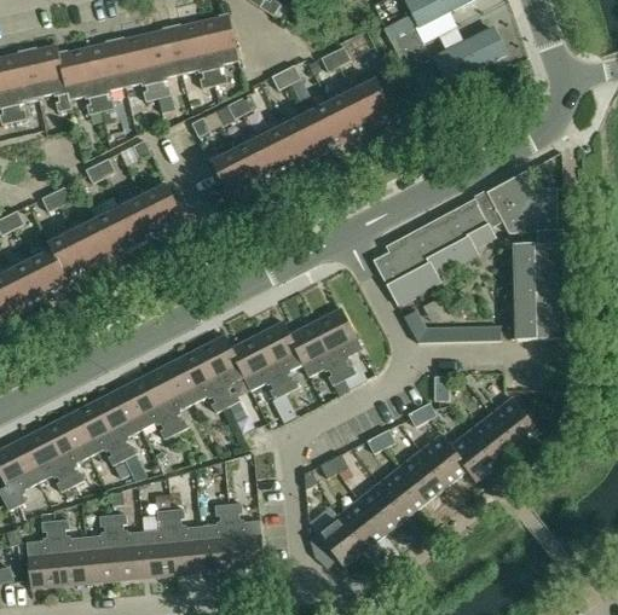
[(250,0),(260,6),(273,15),(281,3),(277,0),(270,0),(250,0)]
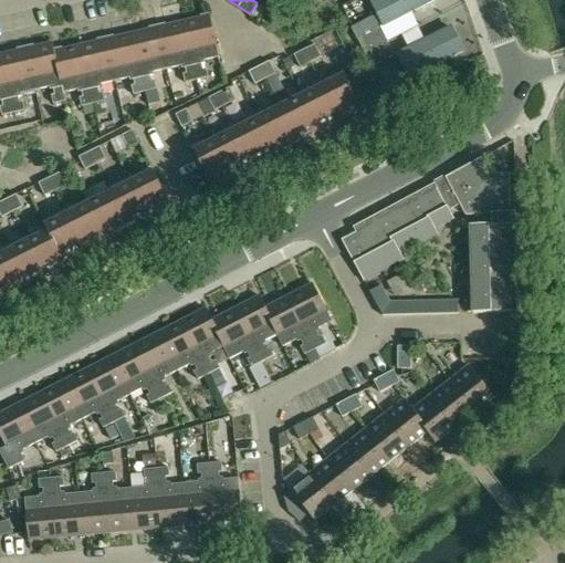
[(355,0),(348,4),(364,29),(377,21),(365,0),(355,0)]
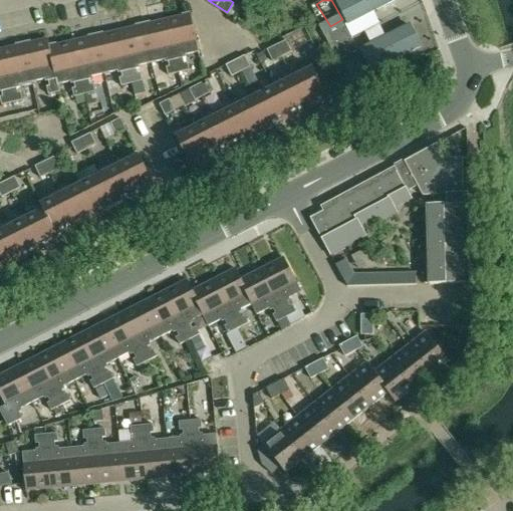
[(337,0),(347,20),(357,16),(369,42),(387,33),(374,10),(394,0),(337,0)]
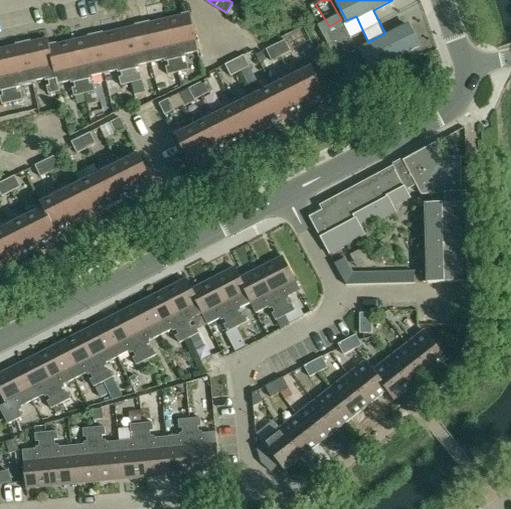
[(184,53),(197,50),(189,12),(164,17),(176,70),(187,67),(186,59),(183,60),(181,55),(184,55),(184,53)]
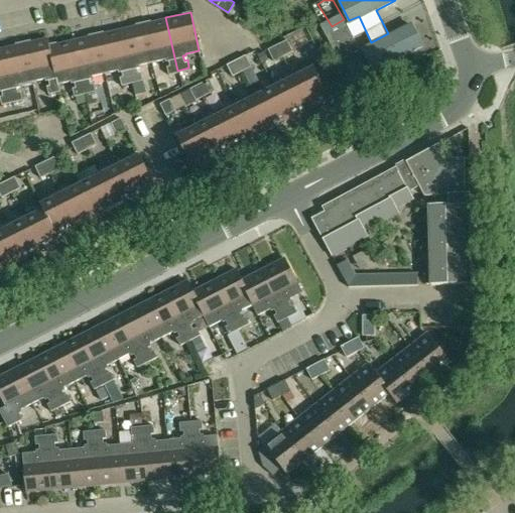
[(164,59),(168,58),(169,65),(166,65),(168,73),(177,71),(165,17),(142,23),(150,61),(164,58),(164,59)]
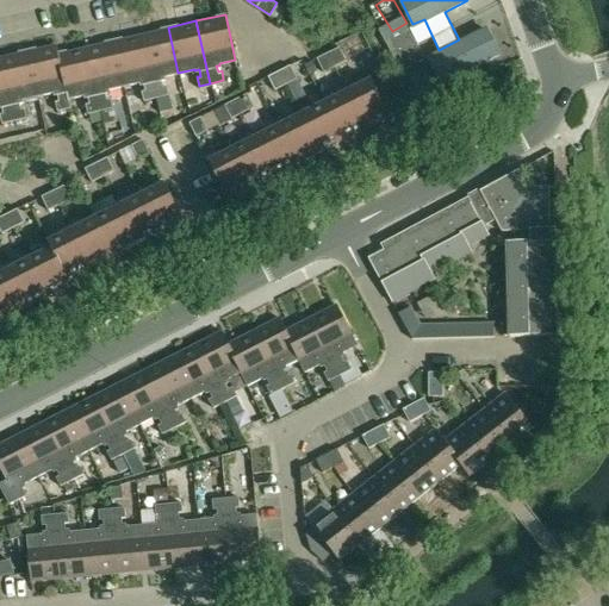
[(411,26),(409,26),(416,41),(432,33),(424,20),(411,26)]
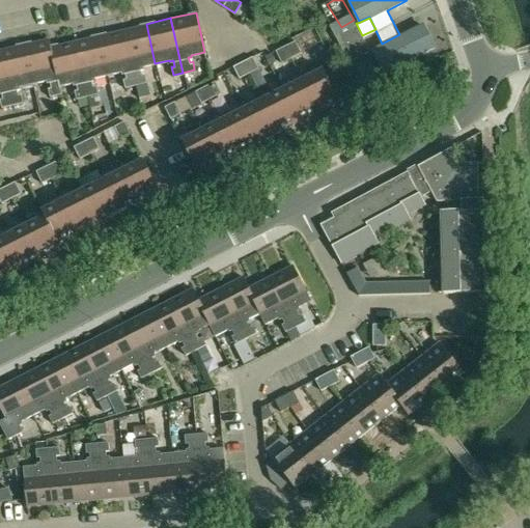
[(345,45),(362,35),(356,23),(339,31),(345,45)]
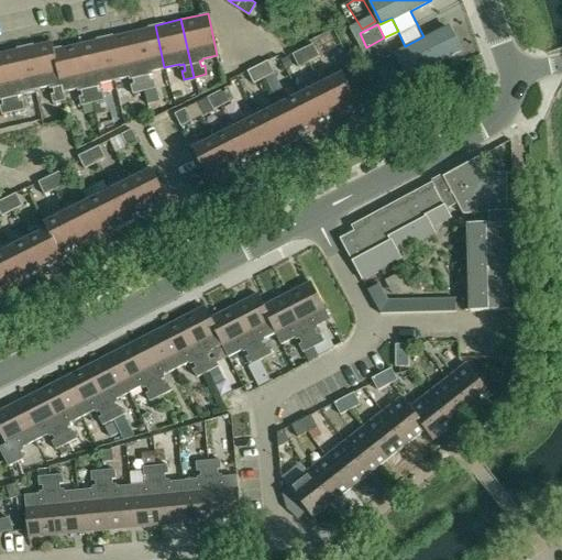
[(155,25),(129,31),(142,89),(155,86),(153,77),(150,78),(149,73),(152,73),(151,70),(164,67),(155,25)]
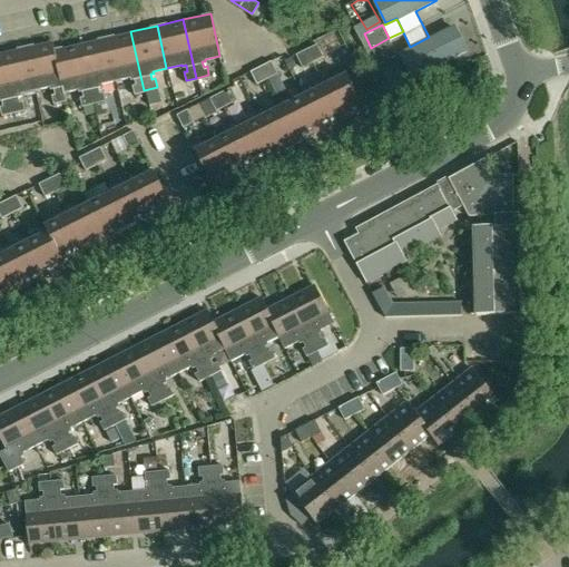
[(463,27),(440,38),(449,58),(472,46),(463,27)]
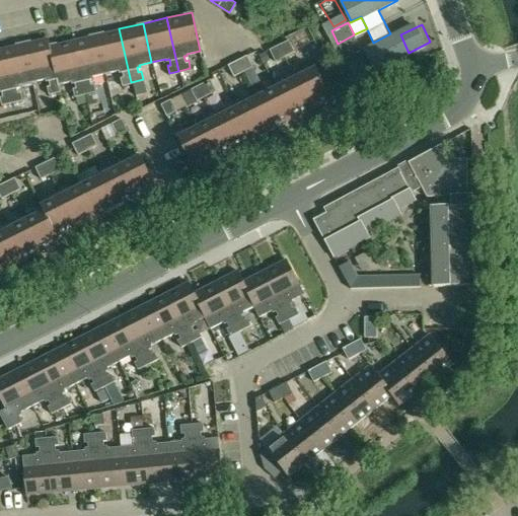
[(119,71),(122,70),(123,75),(120,76),(122,84),(131,82),(119,28),(95,33),(104,72),(118,69),(119,71)]
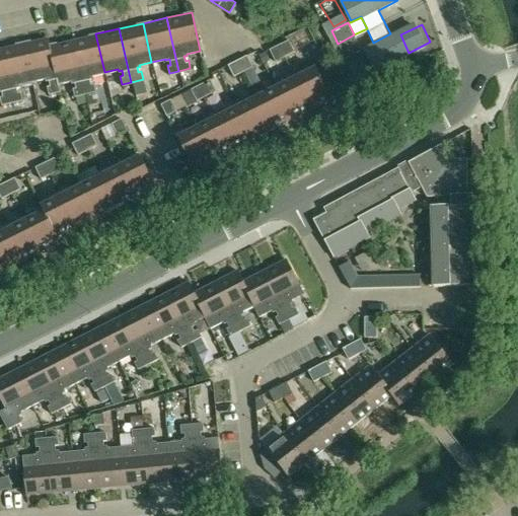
[(95,33),(72,39),(84,93),(95,90),(93,82),(90,82),(89,78),(92,77),(92,75),(104,72),(95,33)]
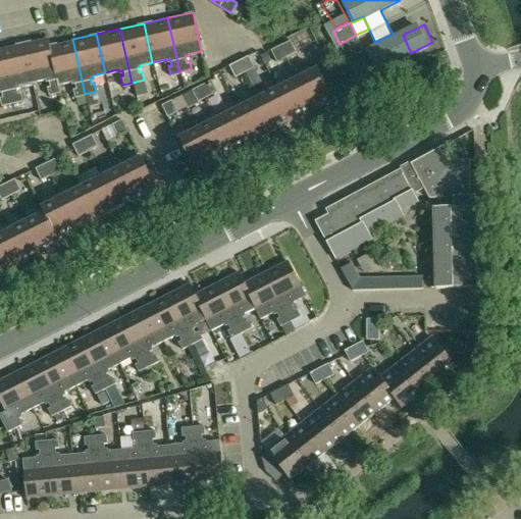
[(356,35),(340,44),(346,56),(363,48),(356,35)]
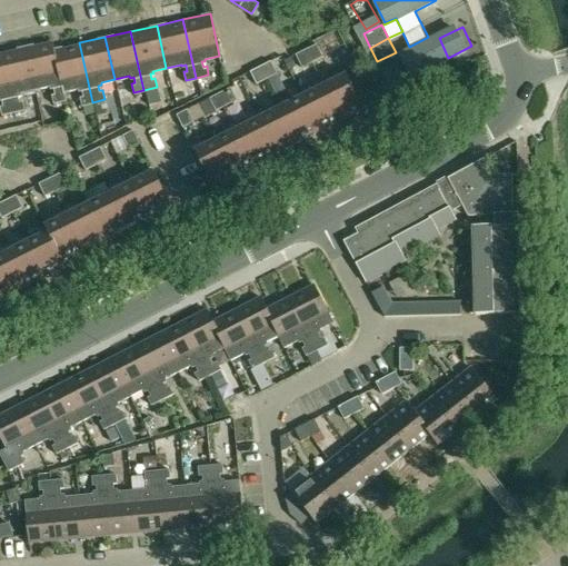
[(78,90),(81,89),(82,95),(79,96),(81,105),(92,102),(79,42),(55,48),(52,40),(51,41),(62,91),(63,91),(77,88),(78,90)]
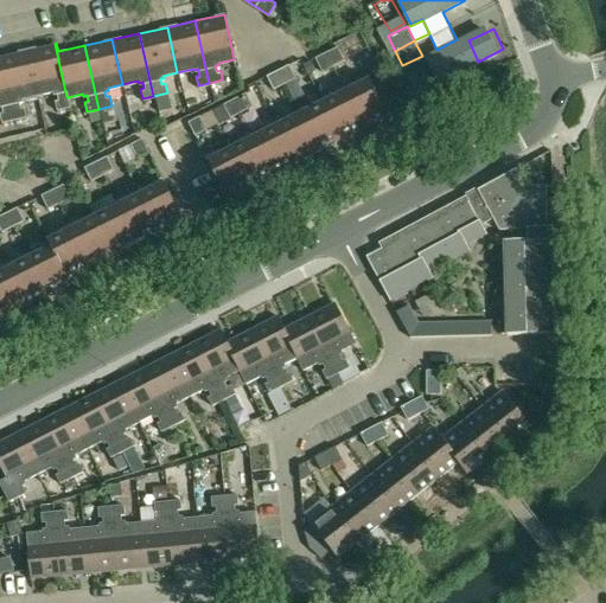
[(69,106),(68,97),(67,97),(55,44),(27,50),(37,94),(52,91),(52,92),(56,92),(57,97),(55,98),(56,108),(69,106)]
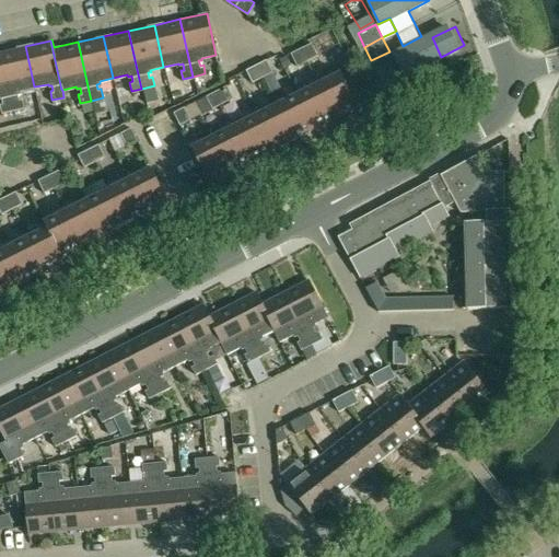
[(311,42),(300,47),(306,59),(316,54),(311,42)]
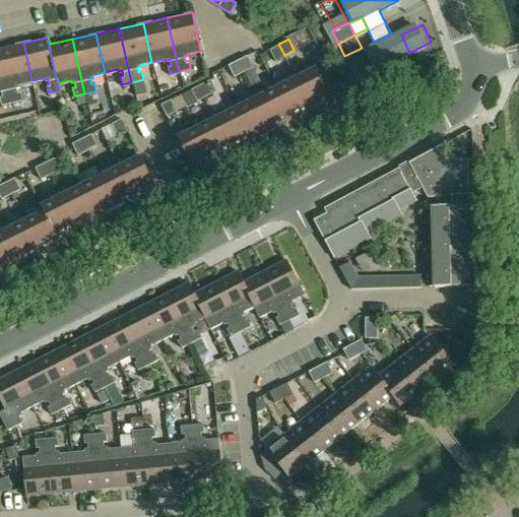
[(23,43),(0,48),(0,52),(11,102),(21,99),(20,90),(17,91),(16,86),(19,86),(18,83),(31,80),(23,43)]
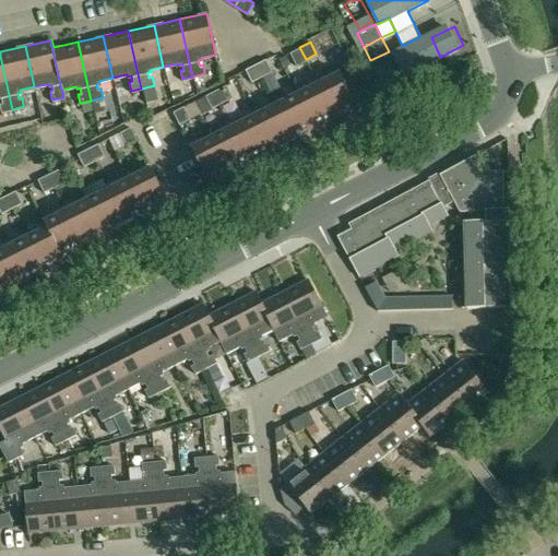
[(299,47),(289,51),(295,63),(306,59),(299,47)]
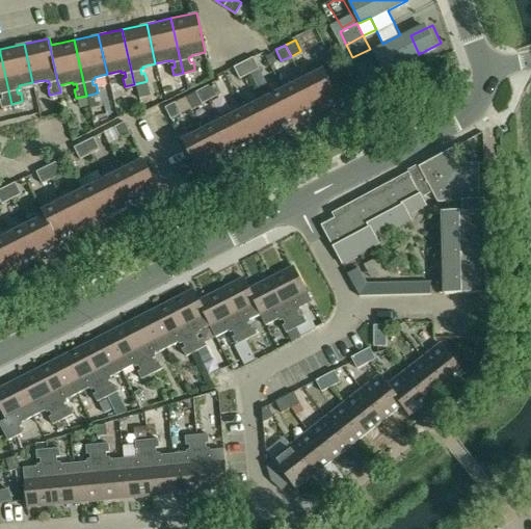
[(265,54),(269,63),(275,59),(272,51),(265,54)]
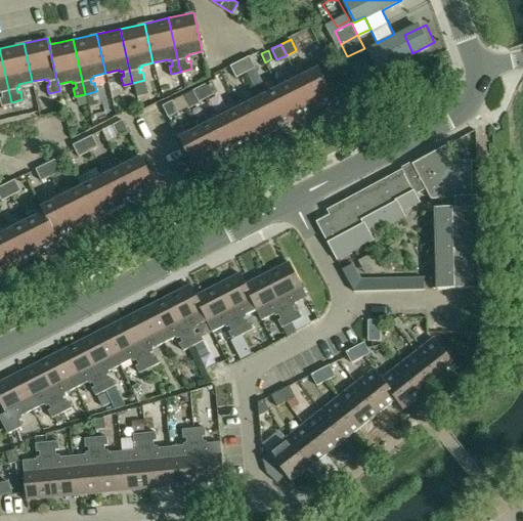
[(0,90),(1,91),(2,95),(0,95),(0,100),(1,104),(11,102),(0,52),(0,90)]
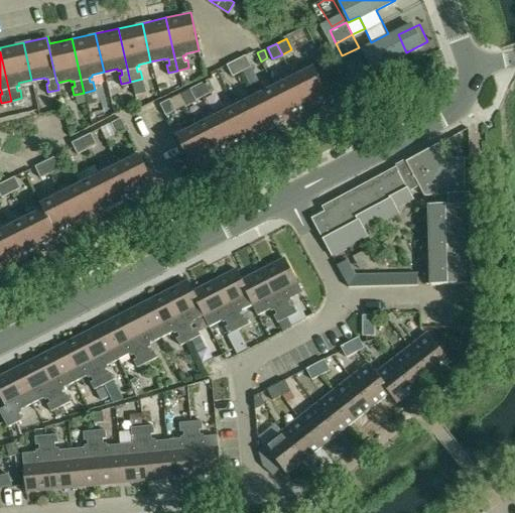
[(244,52),(235,57),(242,70),(251,65),(244,52)]
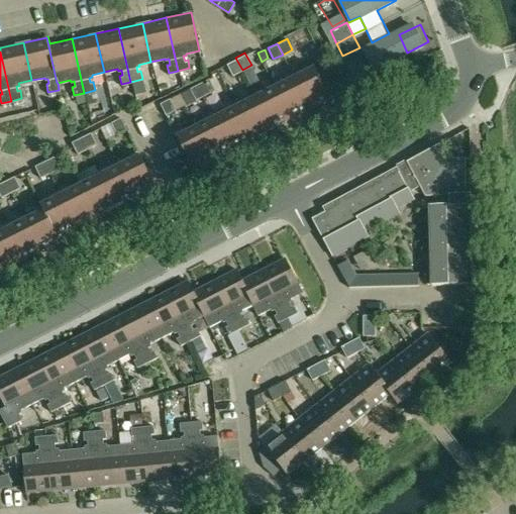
[(235,58),(226,63),(232,75),(242,70),(235,58)]
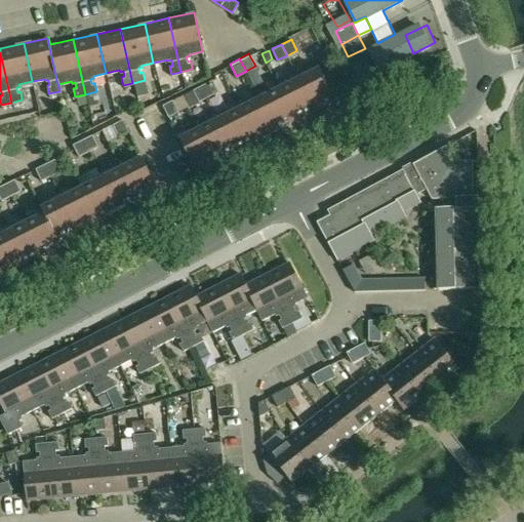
[(318,67),(297,77),(314,109),(334,98),(318,67)]
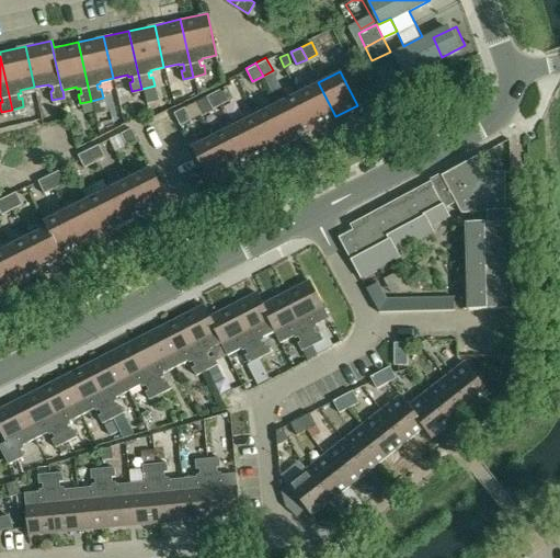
[(318,82),(297,92),(315,127),(335,116),(318,82)]
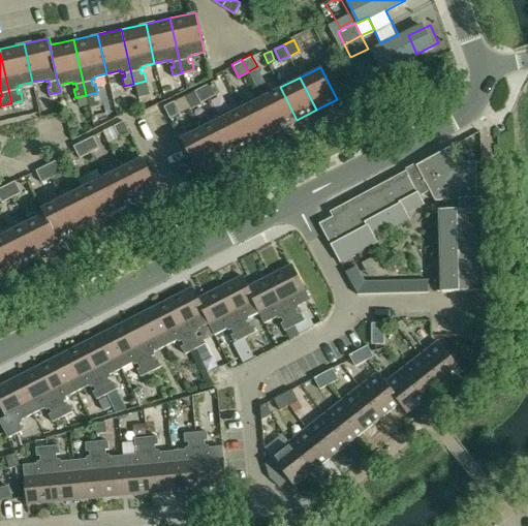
[(214,79),(210,81),(205,84),(211,95),(219,91),(214,79)]
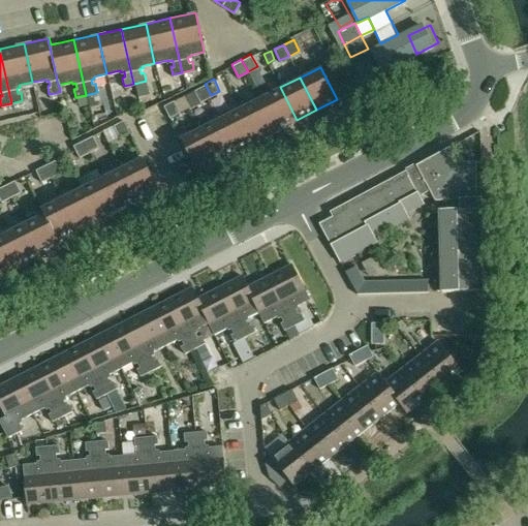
[(199,100),(211,95),(205,84),(193,89),(199,100)]
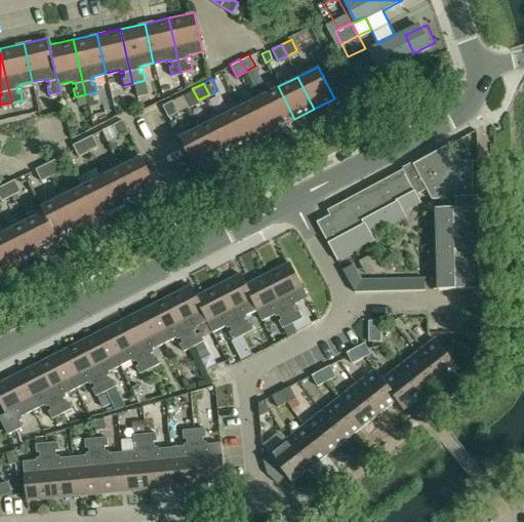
[(278,86),(258,96),(275,128),(294,119),(278,86)]
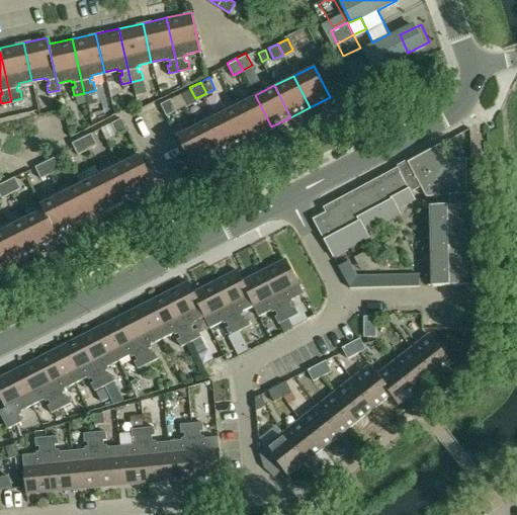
[(185,103),(186,104),(196,99),(195,98),(189,87),(179,92),(185,103)]
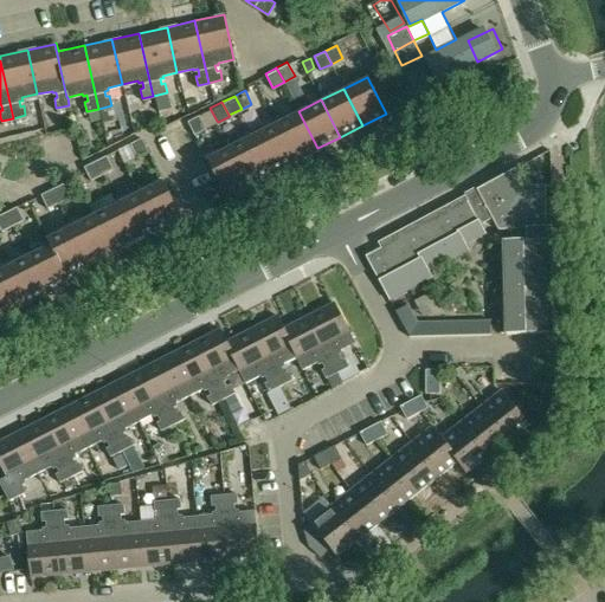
[(210,108),(198,114),(205,127),(205,128),(217,121),(210,108)]
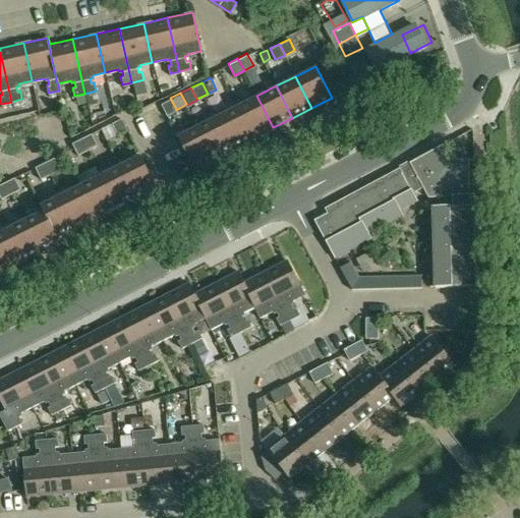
[(256,96),(237,105),(253,137),(273,127),(256,96)]
